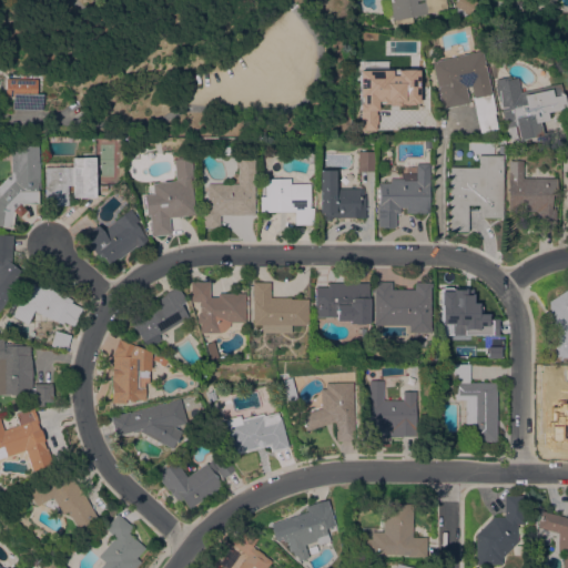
[(443,0),(445,9),(426,12),(426,14),(411,17),(412,22),(394,26),(393,19),(392,19),(391,17),(383,19),(378,0),(443,0)]
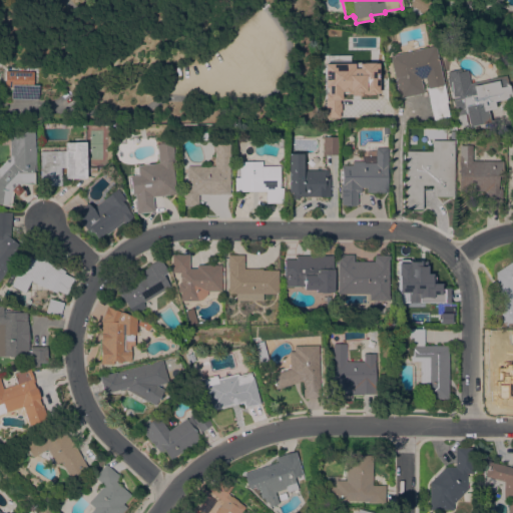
[(417,11),(416,15),(410,12),(411,8),(407,6),(410,0),(425,0),(427,1),(421,13),(417,11)]
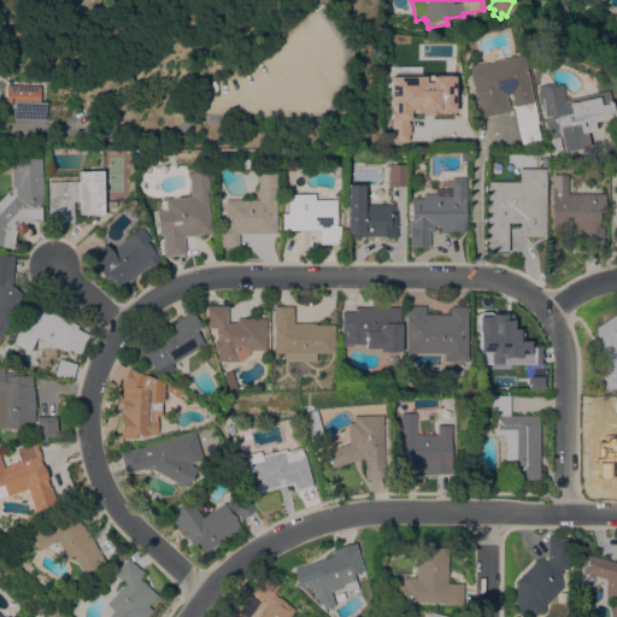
[(522,54),(541,139),(521,144),(511,105),(513,105),(510,93),(504,95),(507,111),(479,118),(468,66),(522,54)]
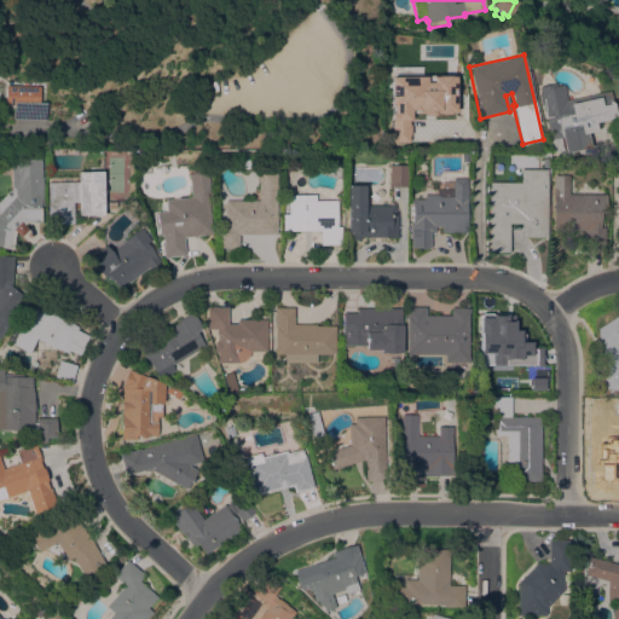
[(404,74),(420,70),(421,79),(437,75),(438,79),(453,75),(460,105),(424,113),(424,111),(411,114),(404,74)]
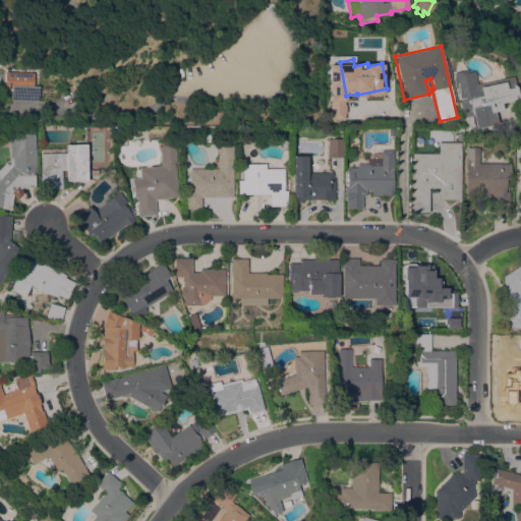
[(512,76),(517,99),(500,103),(502,109),(493,111),(496,123),(475,128),(472,115),(471,115),(473,124),(465,126),(456,87),(454,87),(453,79),(454,79),(453,72),(466,69),(466,72),(472,70),(476,84),(512,76)]
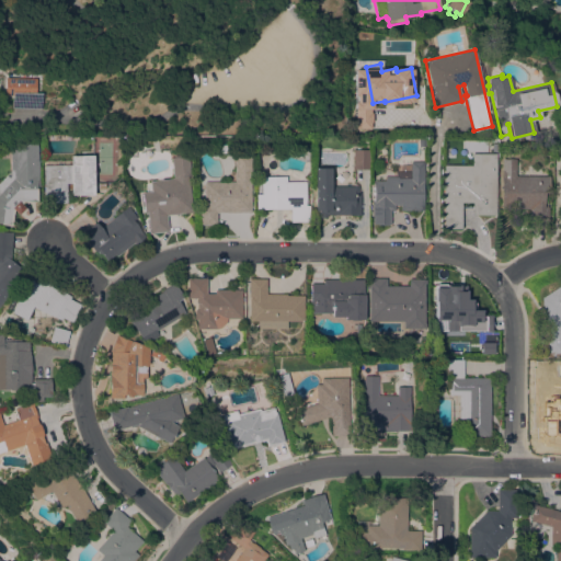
[(4,77),(35,77),(35,91),(42,91),(41,109),(12,107),(12,94),(4,94),(4,77)]
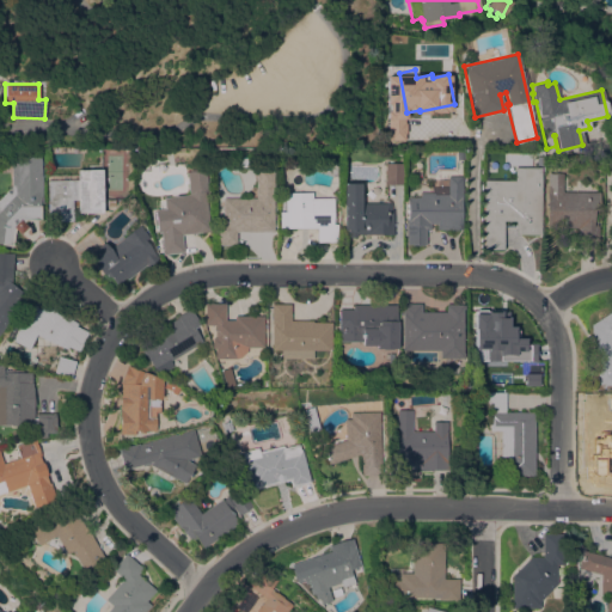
[(204,110),(193,108),(196,85),(208,87),(204,110)]
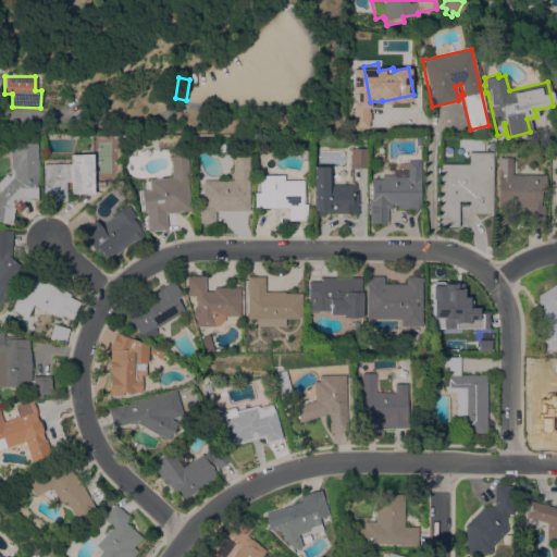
[(0,178),(10,169),(9,143),(37,141),(38,185),(36,185),(37,199),(23,199),(21,201),(24,206),(17,212),(13,208),(11,223),(0,221),(0,178)]
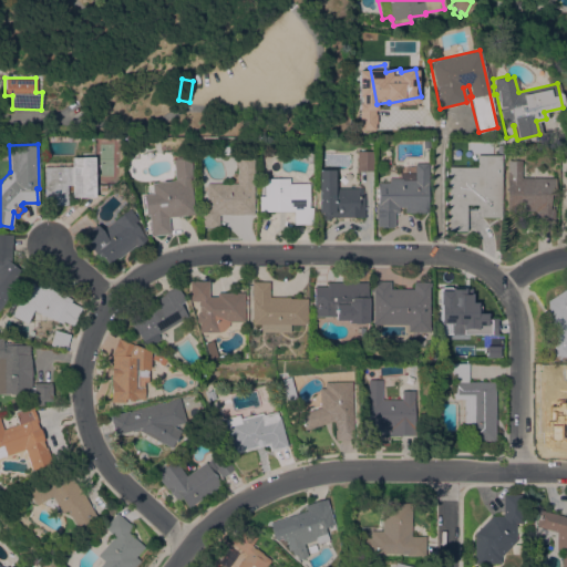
[(357,151),(373,151),(373,171),(357,171),(357,151)]
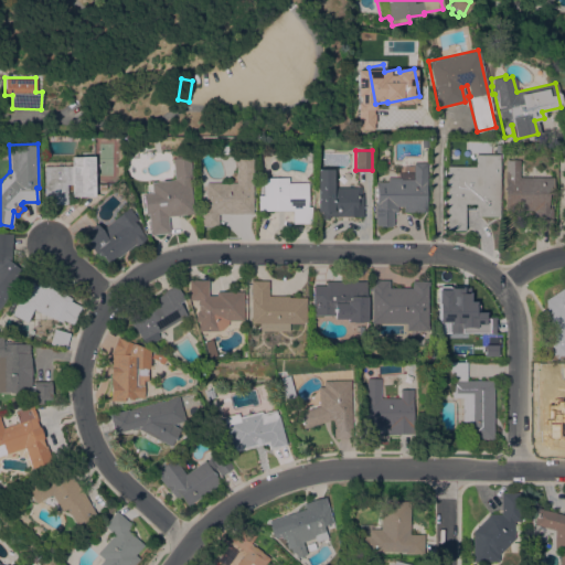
[(200,225),(199,205),(205,205),(205,182),(236,182),(235,155),(252,153),(253,213),(217,213),(217,225),(200,225)]
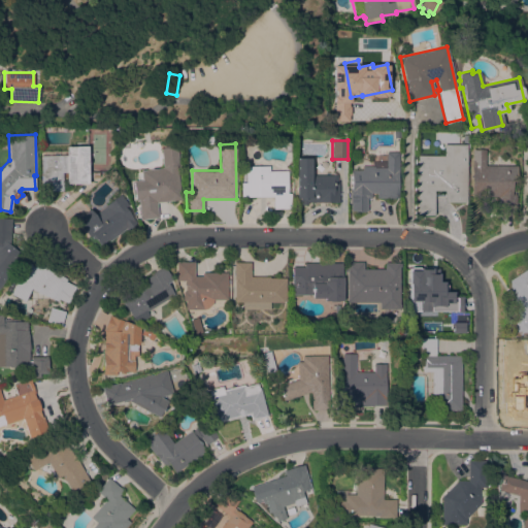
[(417,155),(443,155),(443,143),(467,143),(466,202),(444,201),(444,190),(433,190),(433,215),(417,215),(417,155)]
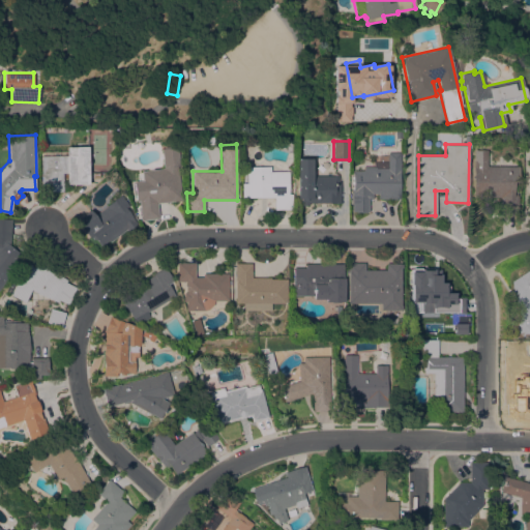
[(62,155),(62,148),(76,148),(76,146),(88,146),(89,183),(66,183),(66,172),(62,173),(62,192),(41,192),(40,155),(62,155)]
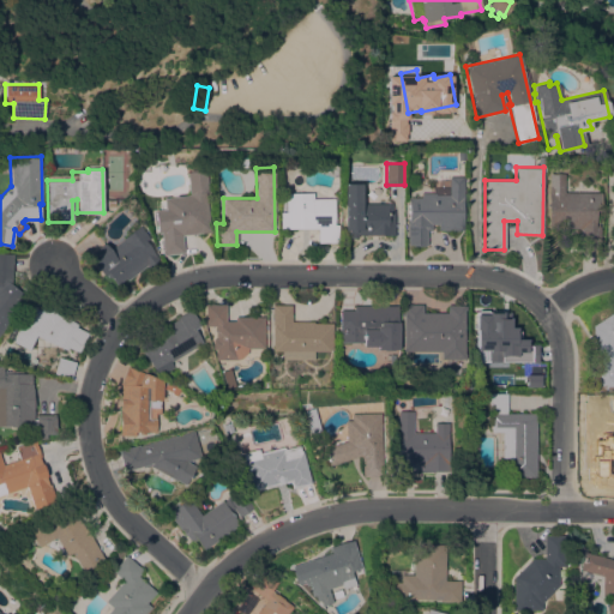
[(421,197),(421,193),(432,192),(432,187),(450,187),(450,176),(464,176),(464,200),(463,200),(463,229),(438,229),(438,223),(432,223),(432,229),(427,229),(427,245),(408,245),(408,220),(408,197),(421,197)]
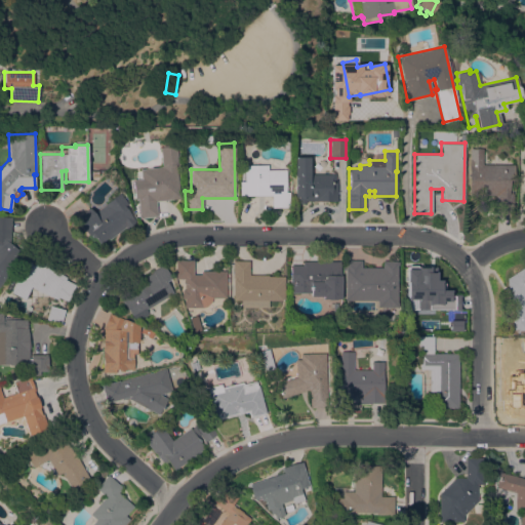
[(513,164),(514,193),(513,193),(513,213),(495,213),(495,195),(469,195),(469,151),(482,151),(482,164),(513,164)]
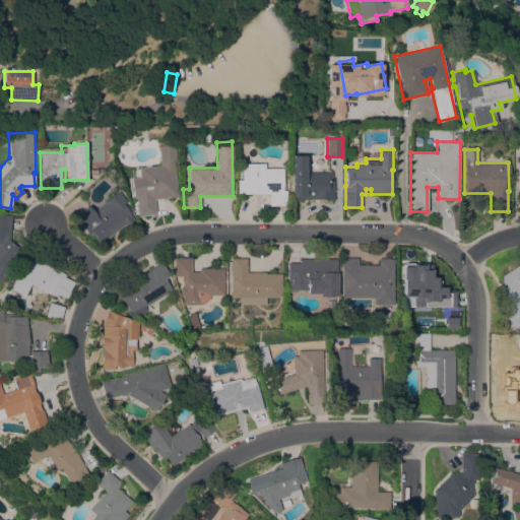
[(331,172),(331,178),(334,178),(334,198),(303,199),(303,201),(293,201),(293,175),(291,175),(291,158),(301,158),(301,168),(305,168),(305,172),(331,172)]
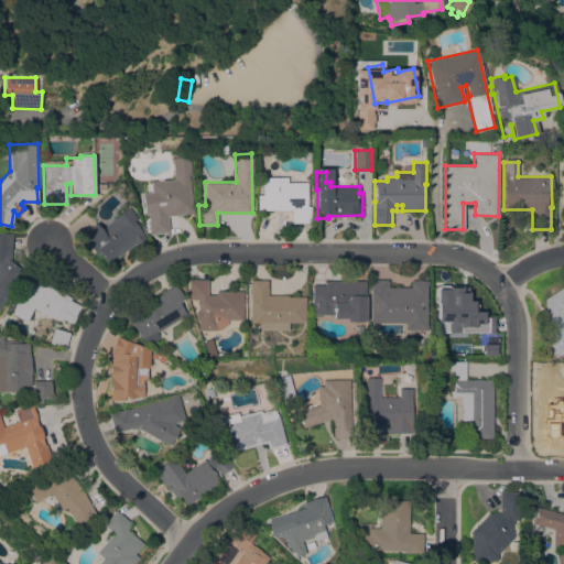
[(151,235),(145,196),(152,195),(151,182),(174,179),(174,176),(187,174),(192,208),(193,208),(194,212),(166,216),(169,231),(151,235)]
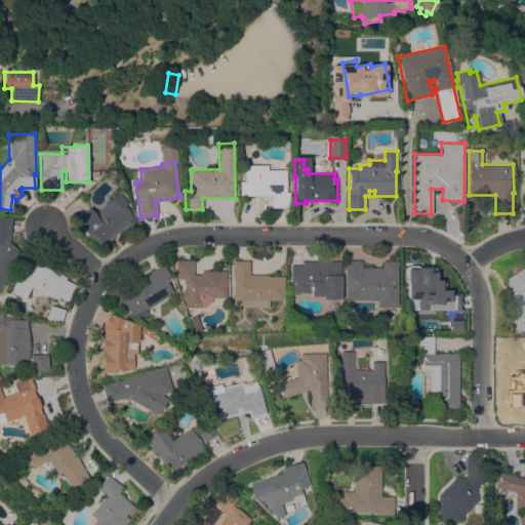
[(285,169),(285,192),(288,192),(289,207),(271,207),(271,195),(240,195),(240,182),(244,182),(244,179),(241,179),(241,171),(244,171),(244,164),(267,164),(267,169),(285,169)]
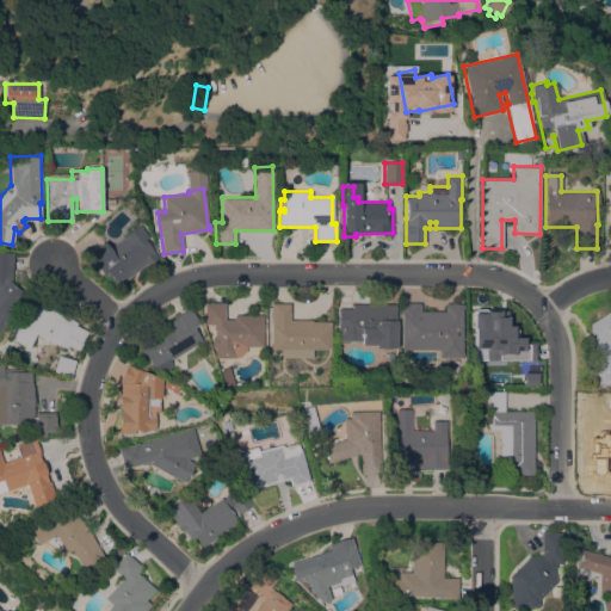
[(147,265),(144,264),(127,278),(125,277),(116,284),(103,269),(98,272),(85,257),(104,241),(109,247),(139,223),(148,236),(144,239),(158,257),(147,265)]
